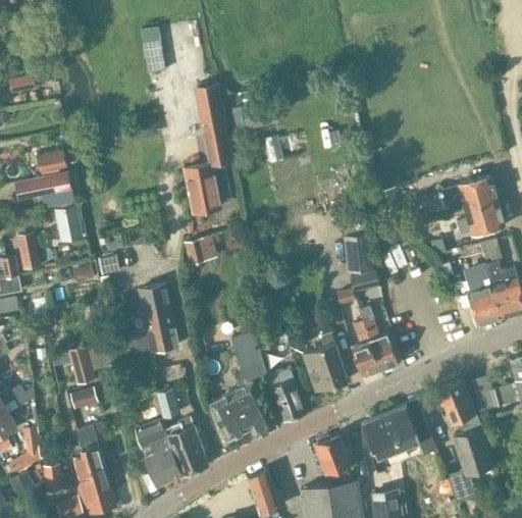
[(36,92),(33,78),(8,83),(11,96),(36,92)]
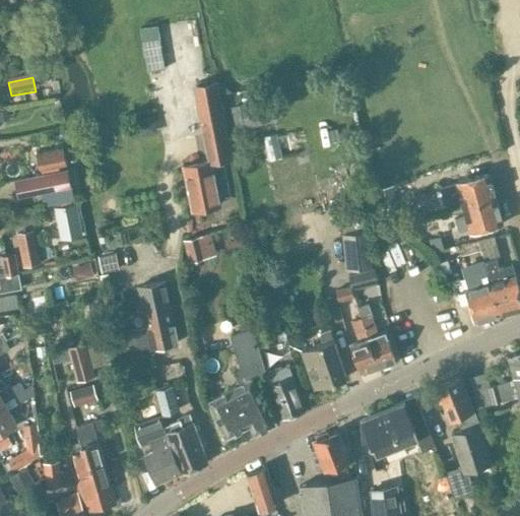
[(216,84),(195,88),(209,164),(221,162),(231,159),(216,84)]
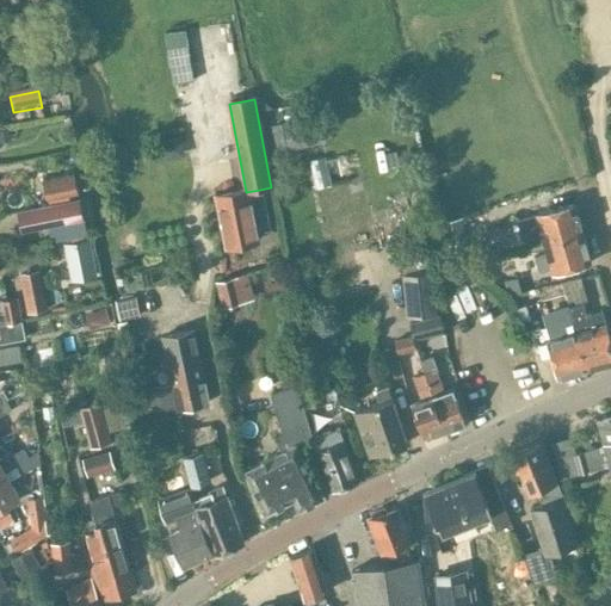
[(327,143),(321,118),(283,127),(288,152),(327,143)]
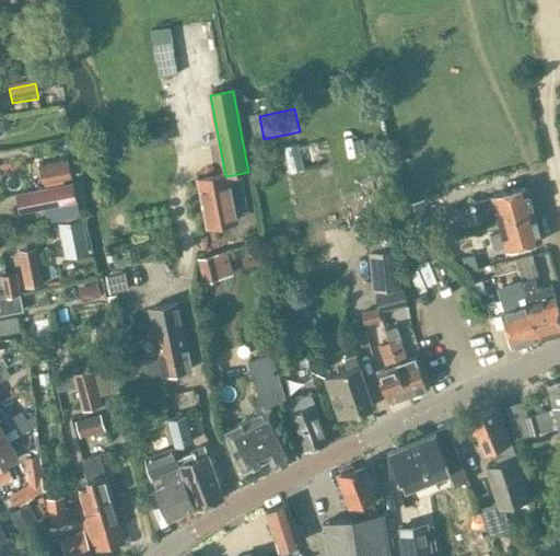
[(0,134),(10,132),(9,122),(0,123),(0,134)]
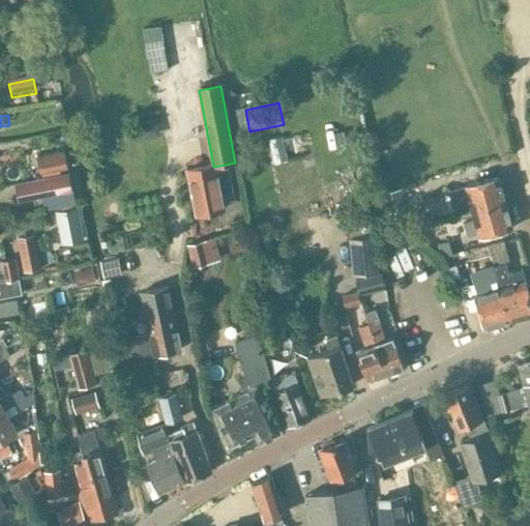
[(66,154),(37,161),(41,177),(69,171),(66,154)]
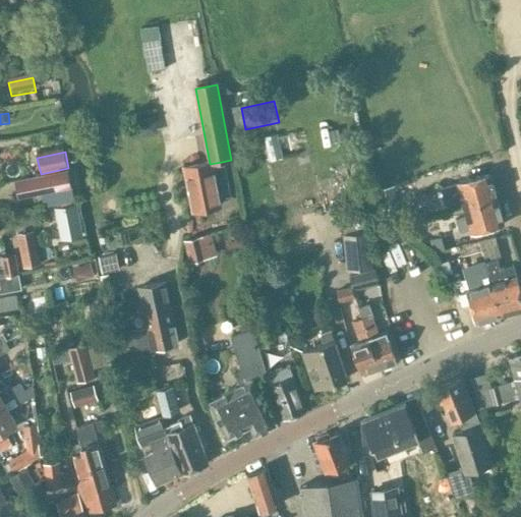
[(229,197),(222,162),(210,164),(184,170),(193,213),(220,207),(218,199),(229,197)]
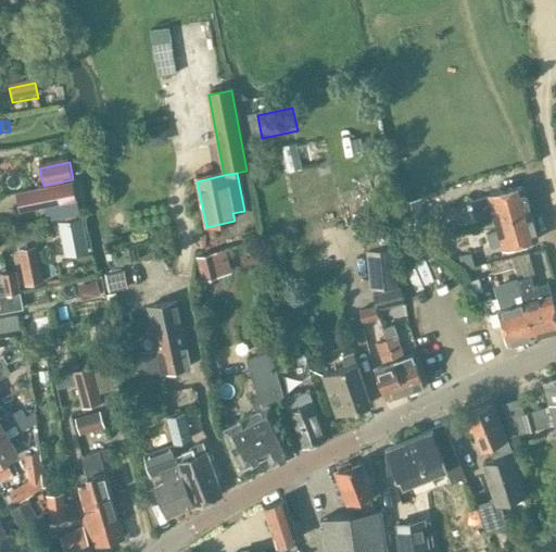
[(73,186),(41,192),(45,209),(43,210),(47,224),(80,217),(77,202),(76,202),(73,186)]
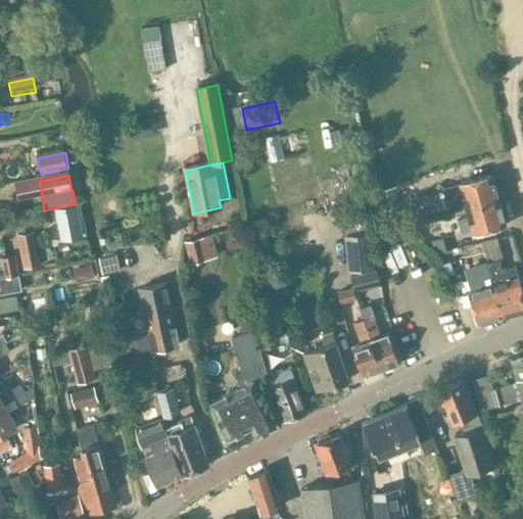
[(466,210),(500,202),(492,177),(459,186),(460,187),(443,192),(447,208),(464,203),(466,210)]
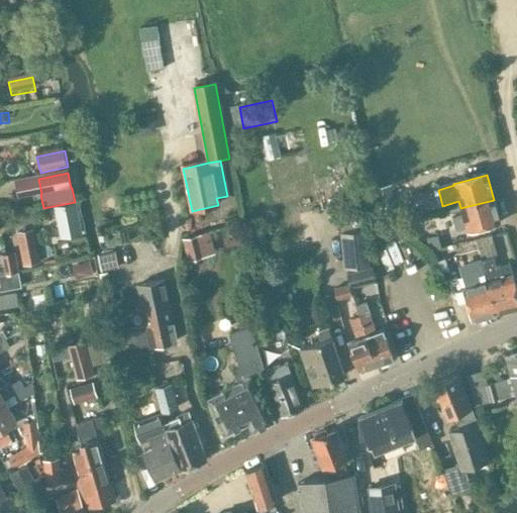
[(387,187),(375,190),(378,210),(391,207),(387,187)]
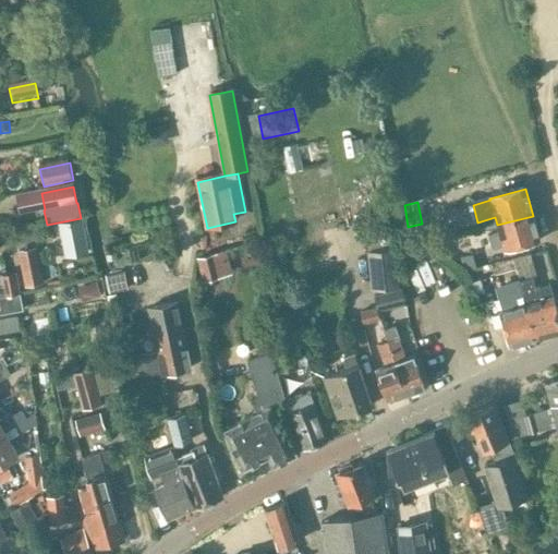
[(402,211),(387,214),(389,227),(404,224),(402,211)]
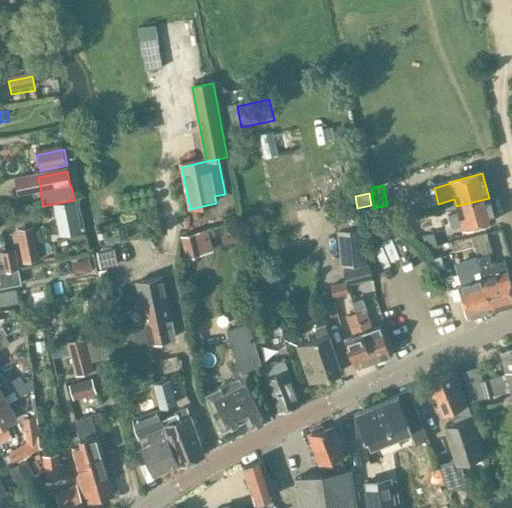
[(489,198),(456,206),(458,215),(449,218),(452,231),(462,228),(463,233),(496,224),(489,198)]
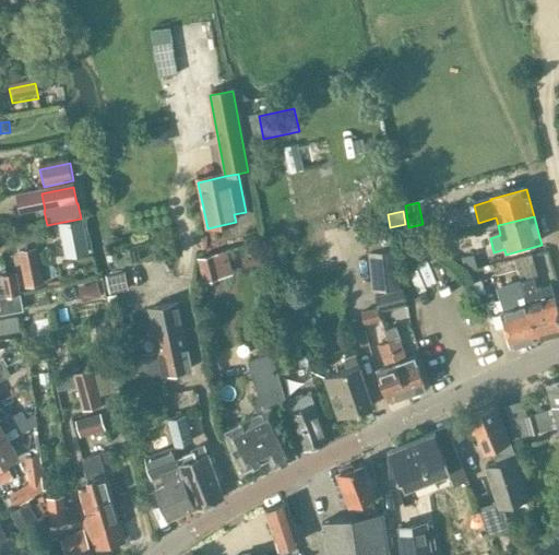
[(83,241),(74,224),(56,234),(64,250),(83,241)]
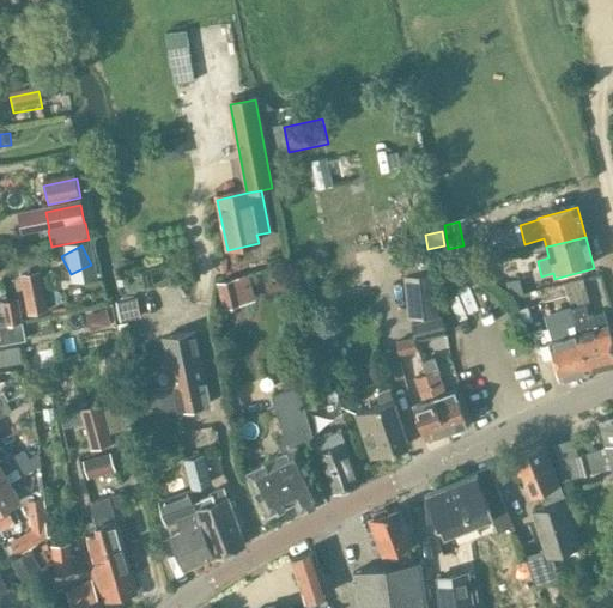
[(437,316),(434,274),(405,277),(408,318),(437,316)]
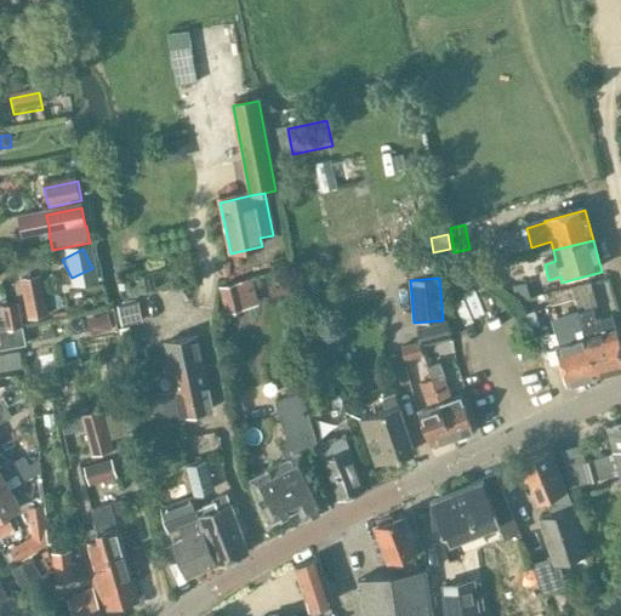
[(252,284),(222,292),(228,315),(258,307),(252,284)]
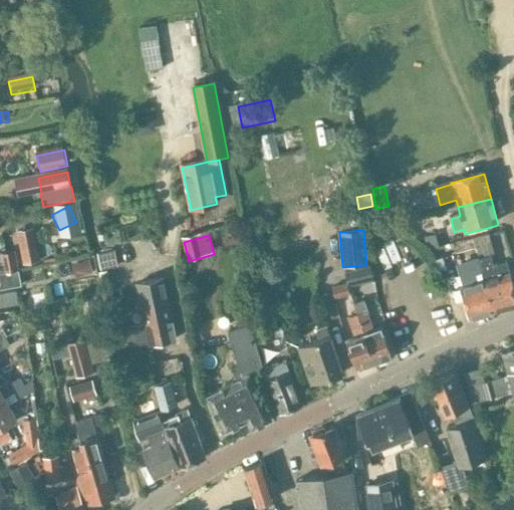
[(265,236),(254,239),(258,255),(269,252),(265,236)]
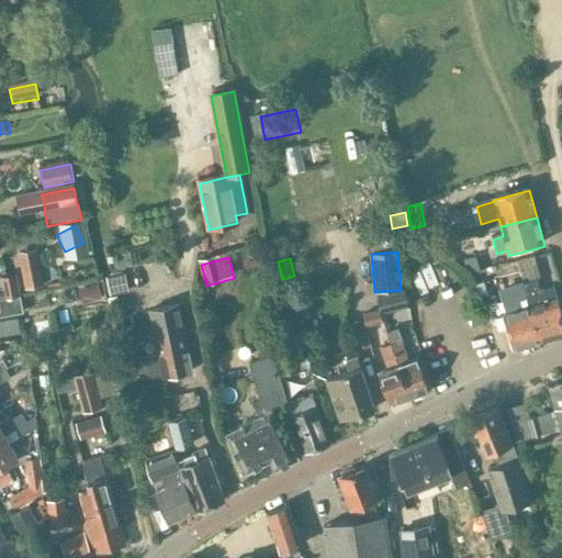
[(480,272),(476,259),(463,263),(467,276),(480,272)]
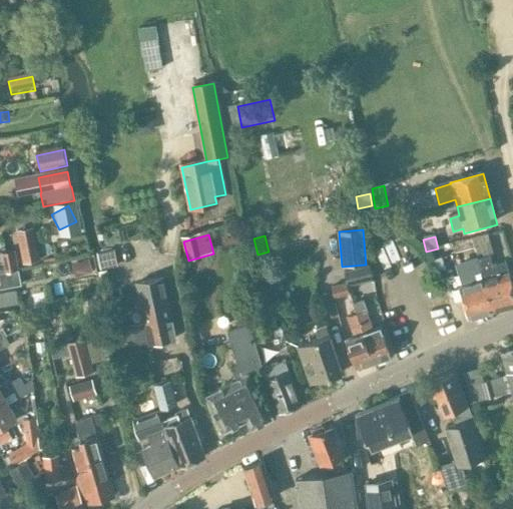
[(488,236),(472,240),(477,259),(478,262),(493,313),(512,307),(512,289),(505,263),(492,266),(490,259),(494,258),(488,236)]
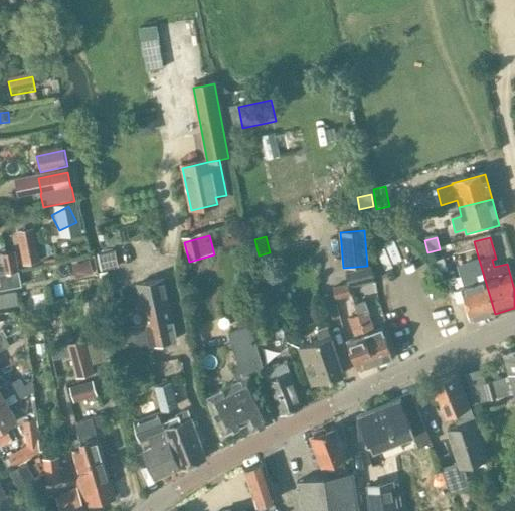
[(35,243),(19,246),(23,267),(38,264),(35,243)]
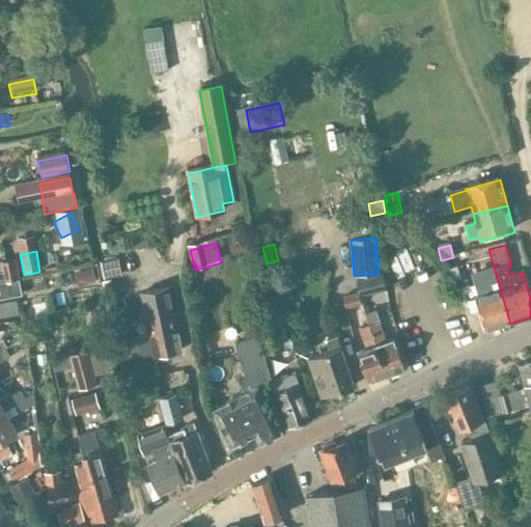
[(8,254),(0,255),(0,265),(0,266),(1,272),(3,284),(4,286),(12,284),(8,264),(9,264),(8,254)]
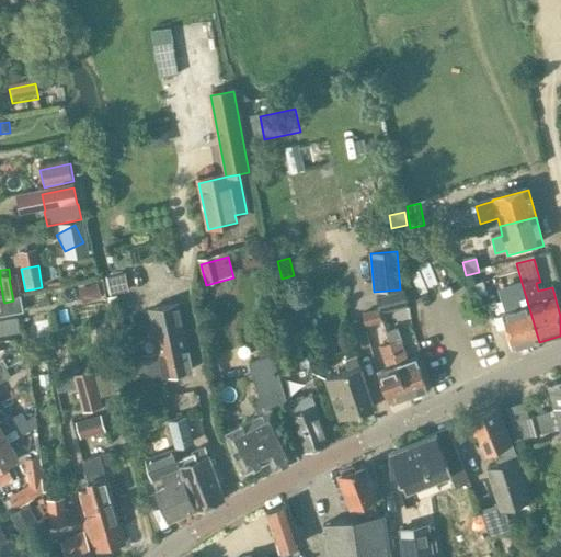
[(129,294),(125,275),(107,279),(112,297),(129,294)]
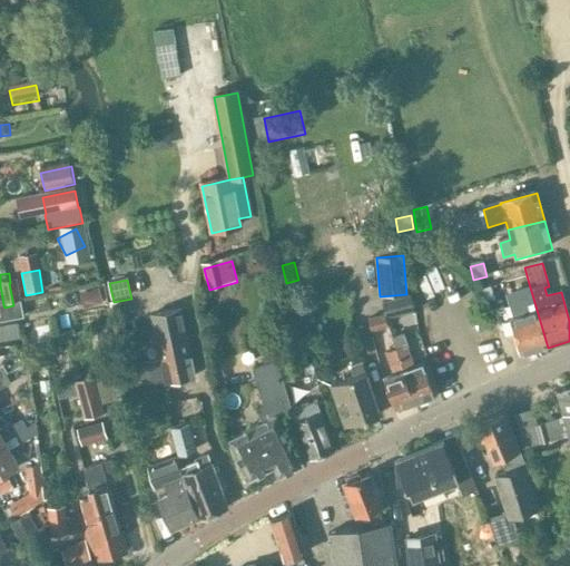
[(104,306),(98,291),(79,296),(84,312),(104,306)]
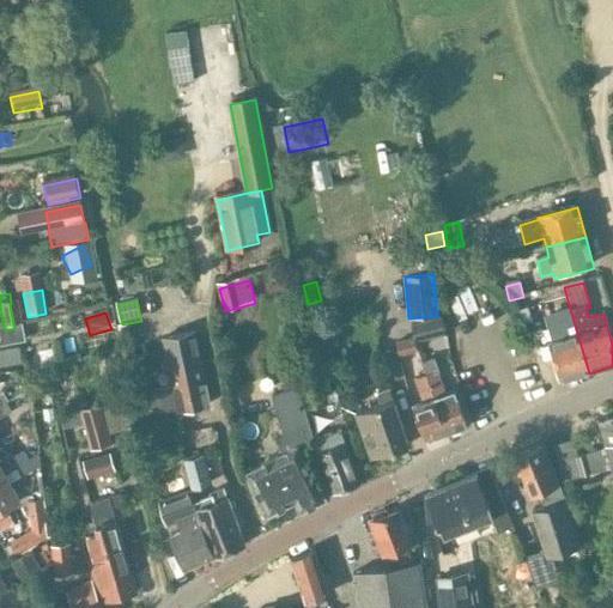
[(571,312),(545,320),(552,344),(548,344),(560,382),(563,382),(569,380),(589,374),(571,312)]
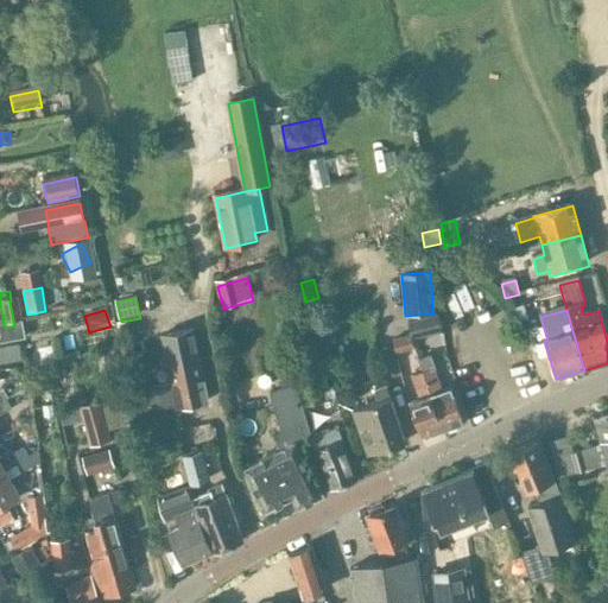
[(442,335),(437,318),(407,325),(412,342),(442,335)]
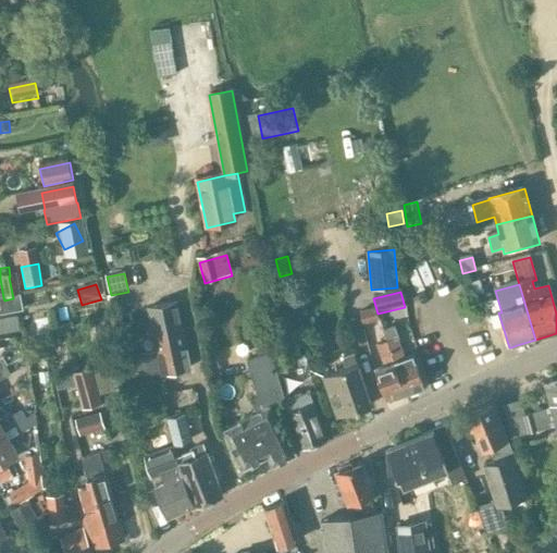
[(120,309),(116,297),(107,299),(110,311),(120,309)]
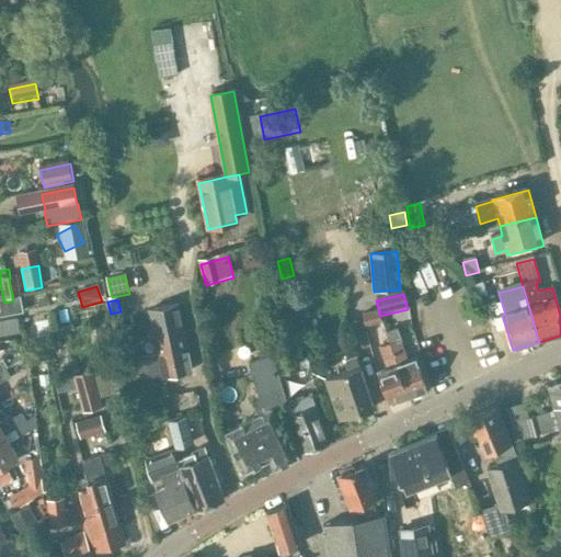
[(0,303),(0,318),(2,318),(18,316),(14,300),(13,300),(4,303),(0,303)]
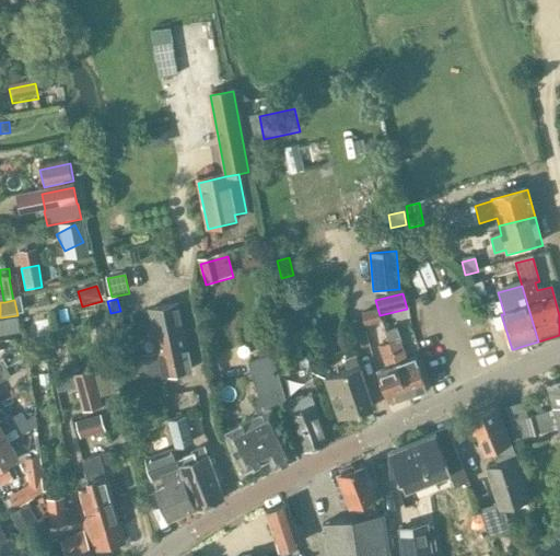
[(305,300),(292,302),(293,315),(307,313),(305,300)]
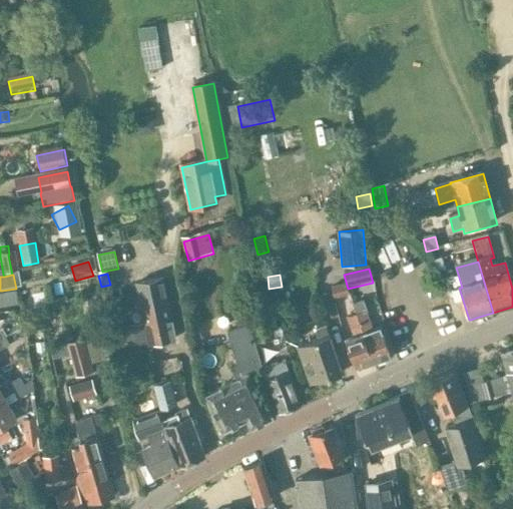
[(177,340),(165,279),(137,285),(145,325),(132,327),(136,347),(148,344),(148,345),(177,340)]
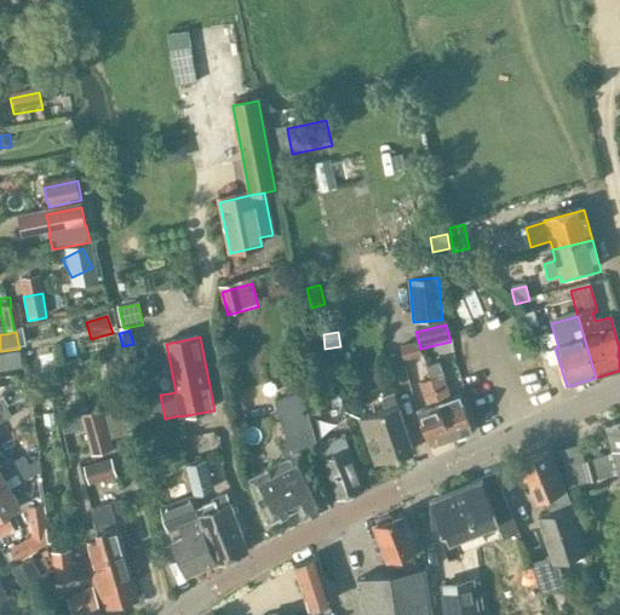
[(422,357),(418,346),(400,350),(402,362),(422,357)]
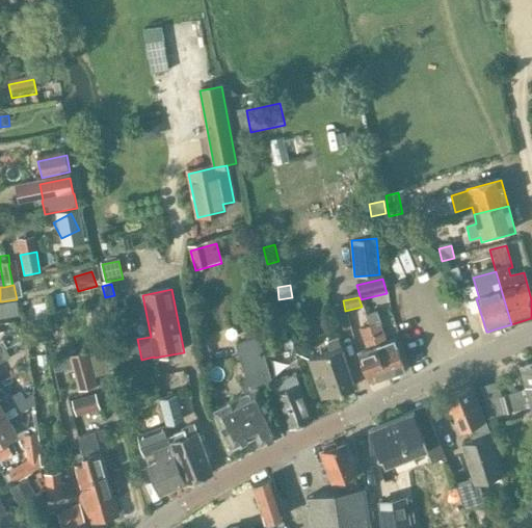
[(5,307),(0,307),(0,321),(19,318),(19,317),(16,305),(5,307)]
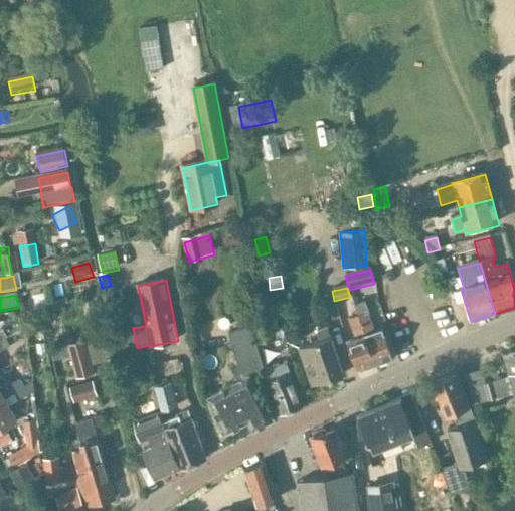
[(115,306),(113,295),(103,297),(104,308),(115,306)]
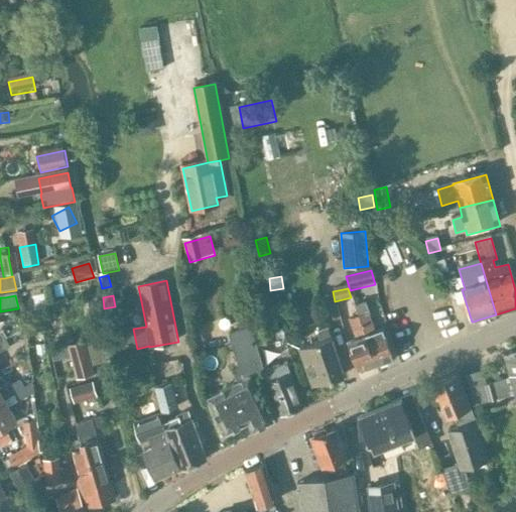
[(356,306),(359,316),(378,369),(387,365),(386,362),(393,360),(383,330),(375,333),(365,303),(356,306)]
